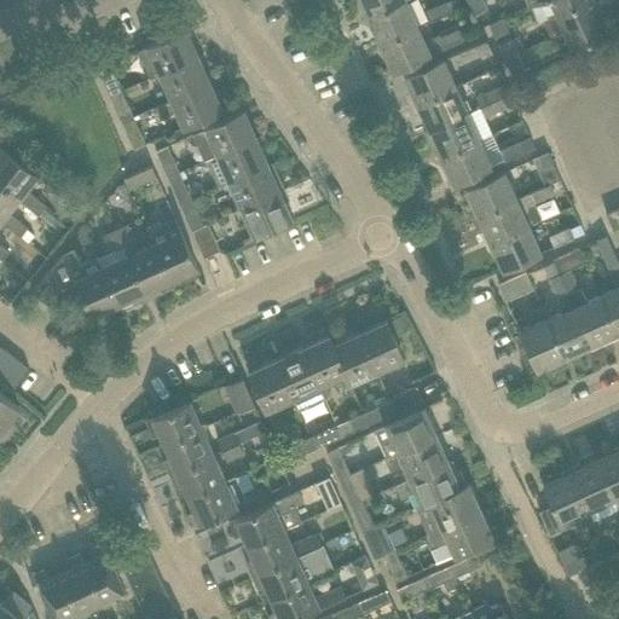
[(359,0),(368,17),(405,0),(359,0)]
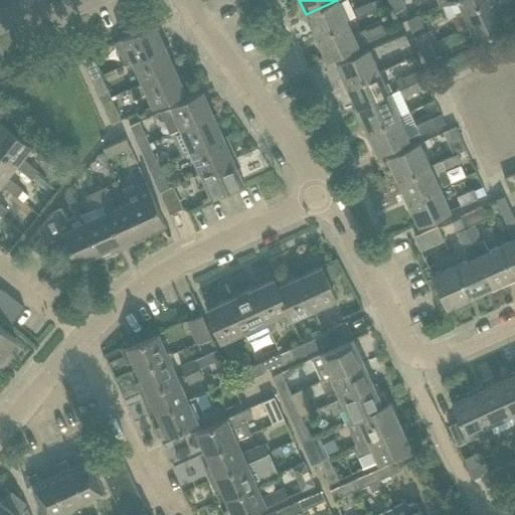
[(337,0),(306,14),(316,36),(347,22),(337,0)]
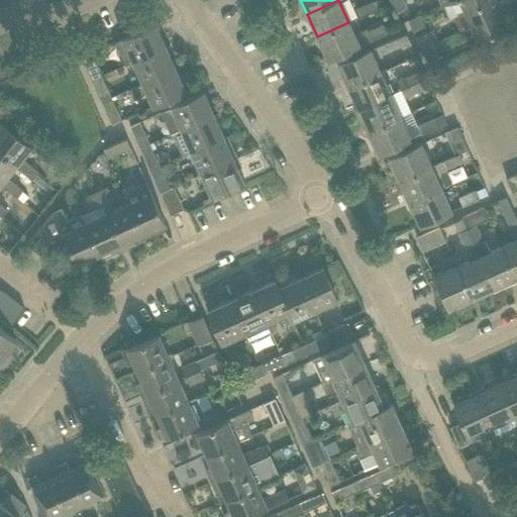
[(355,8),(359,17),(376,10),(372,0),(355,8)]
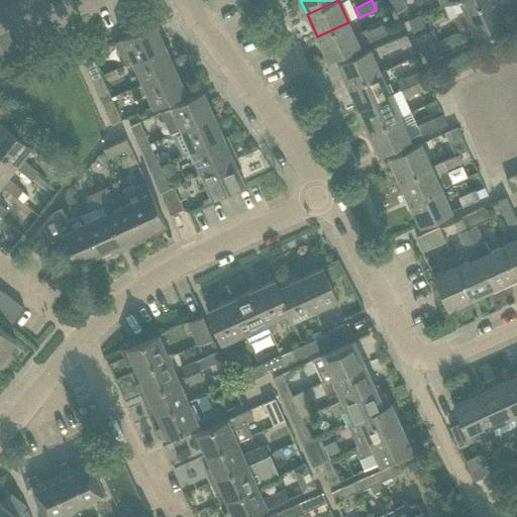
[(402,0),(394,0),(390,2),(395,13),(406,8),(402,0)]
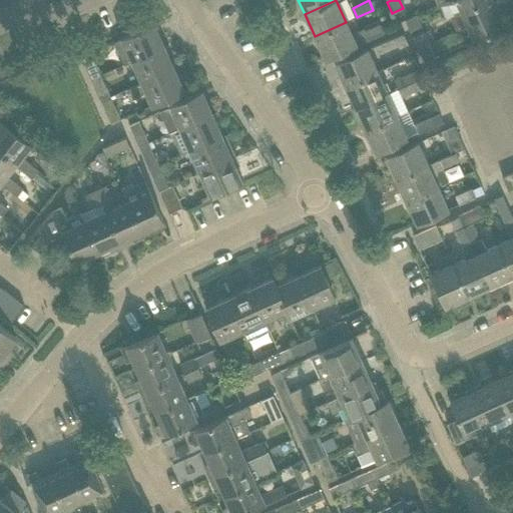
[(453,0),(459,11),(483,0),(453,0)]
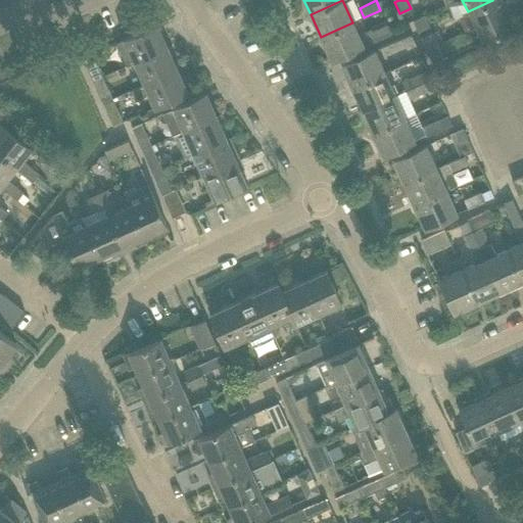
[(492,0),(468,11),(474,27),(507,12),(501,0),(492,0)]
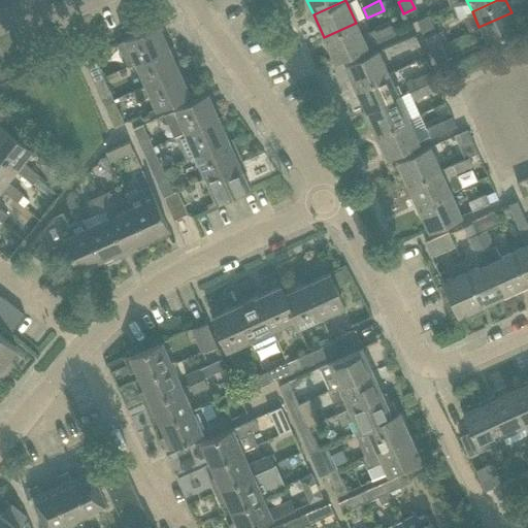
[(512,12),(479,27),(486,42),(518,28),(512,12)]
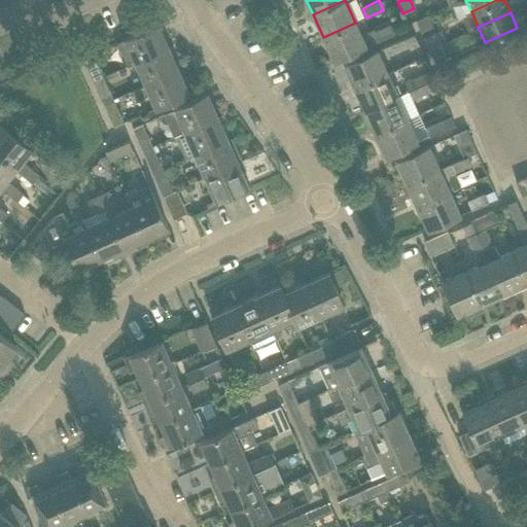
[(416,21),(421,32),(432,27),(427,15),(416,21)]
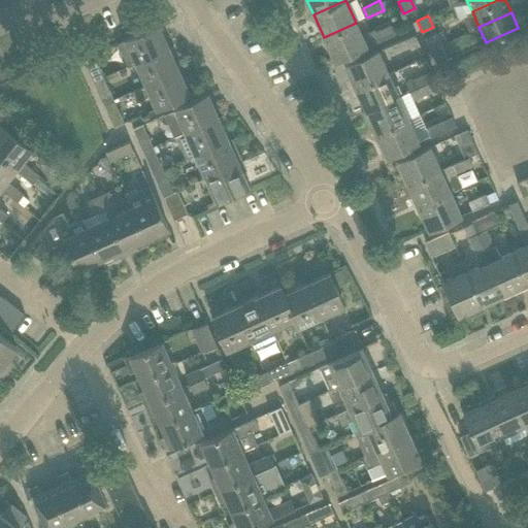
[(356,23),(324,37),(334,61),(353,52),(367,45),(394,33),(390,25),(375,31),(374,29),(362,34),(356,23)]
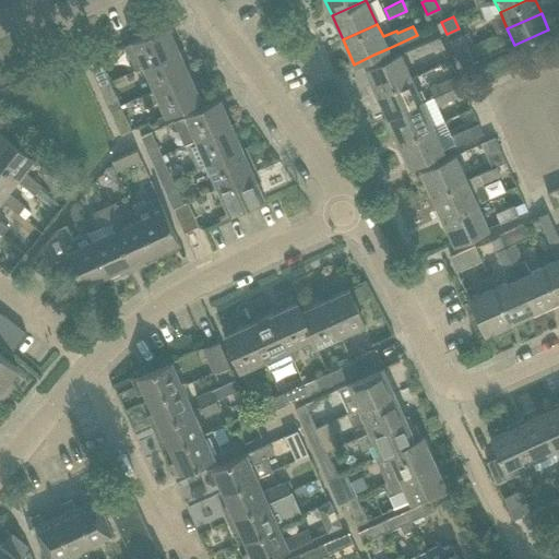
[(131,42),(142,67),(179,50),(168,25),(131,42)]
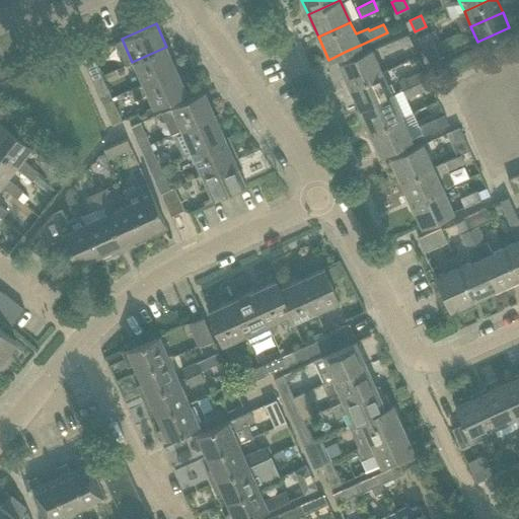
[(418,38),(422,49),(434,44),(429,32),(418,38)]
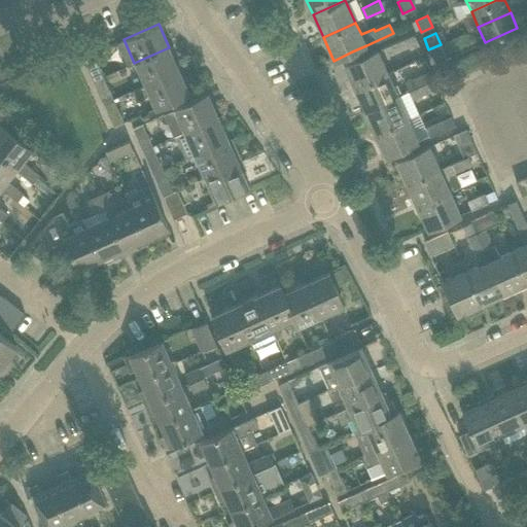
[(388,45),(392,55),(409,47),(410,50),(419,46),(414,34),(388,45)]
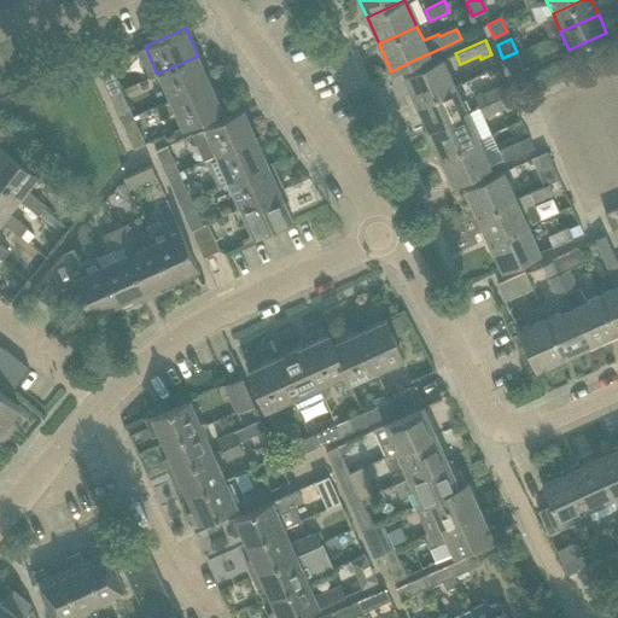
[(517,52),(502,58),(508,73),(523,65),(517,52)]
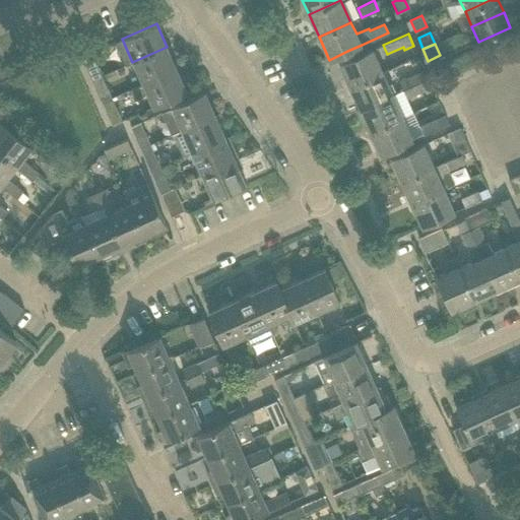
[(132,62),(142,84),(177,68),(167,47),(132,62)]
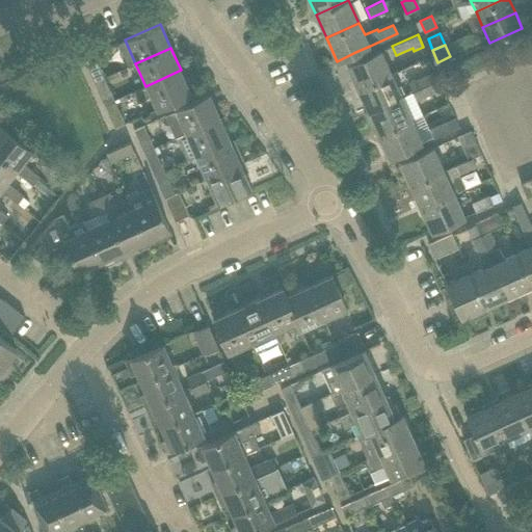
[(347,65),(358,88),(391,74),(380,51),(347,65)]
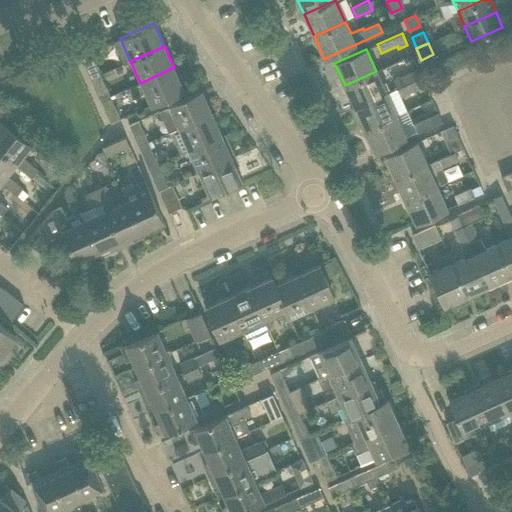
[(80,57),(90,79),(100,74),(90,52),(80,57)]
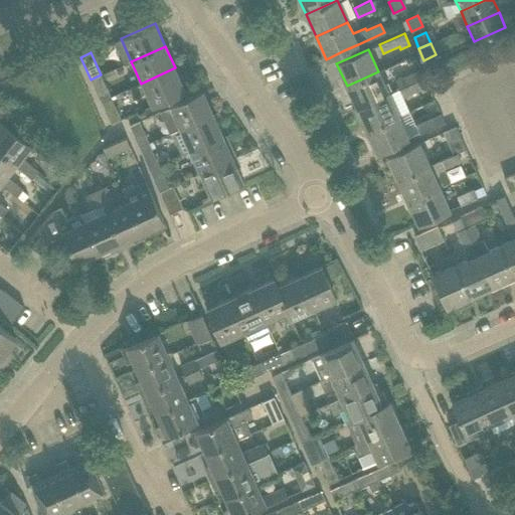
[(175,67),(141,83),(128,90),(133,100),(146,94),(151,106),(167,99),(185,91),(175,67)]
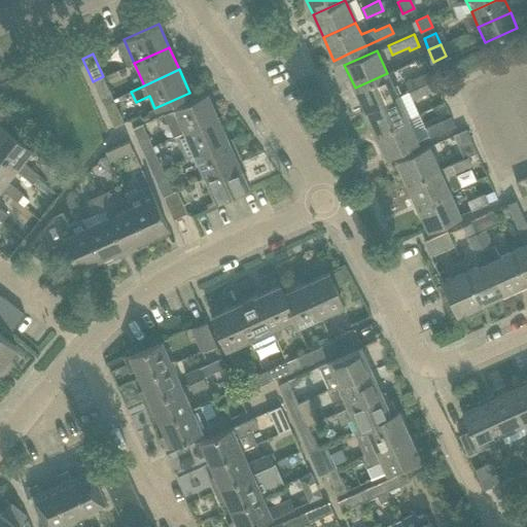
[(355,88),(364,110),(397,96),(387,73),(355,88)]
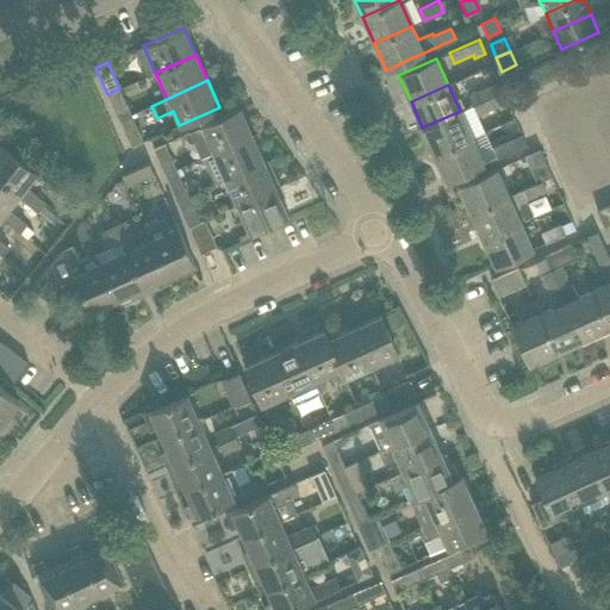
[(468,95),(473,105),(492,97),(487,87),(468,95)]
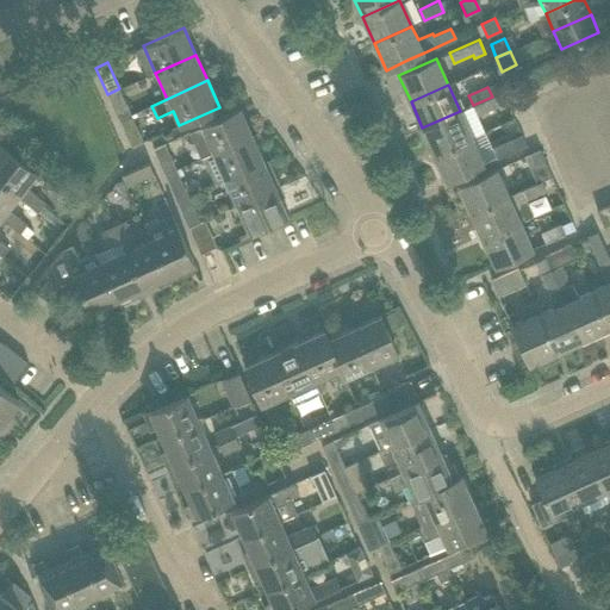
[(107,94),(119,120),(131,114),(119,88),(107,94)]
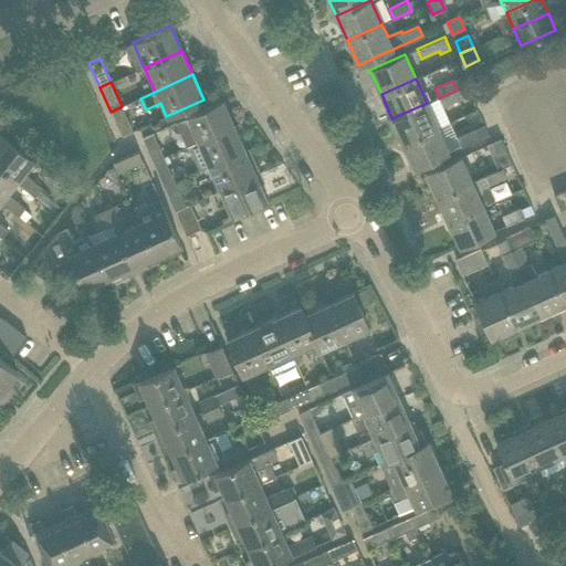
[(471,95),(467,85),(457,90),(439,97),(443,107),(471,95)]
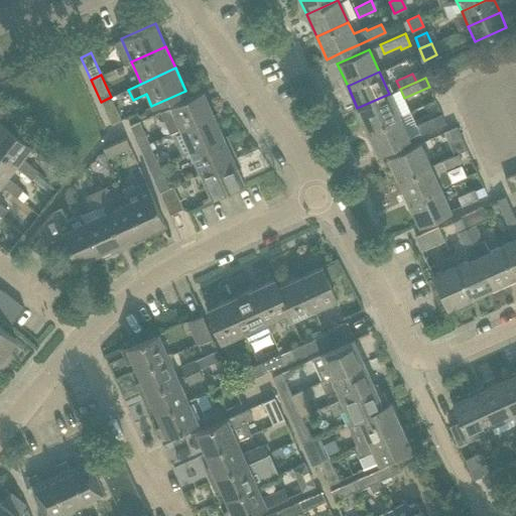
[(169,107),(179,129),(214,114),(204,92),(169,107)]
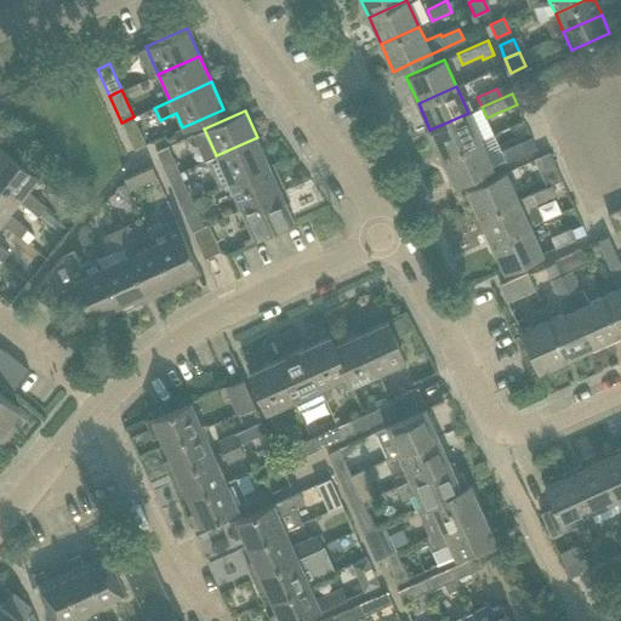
[(429,130),(442,157),(480,140),(468,113),(429,130)]
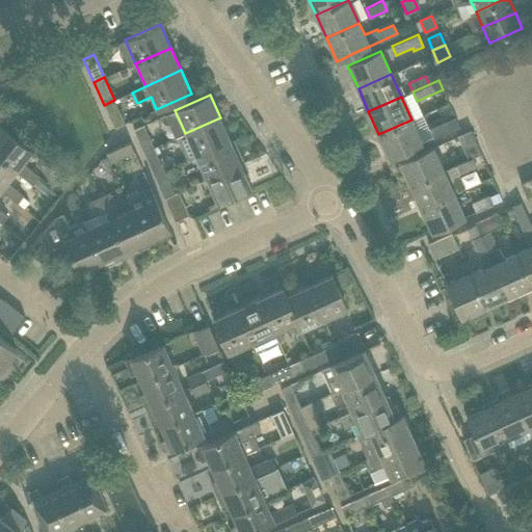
[(114,100),(104,105),(115,128),(125,124),(114,100)]
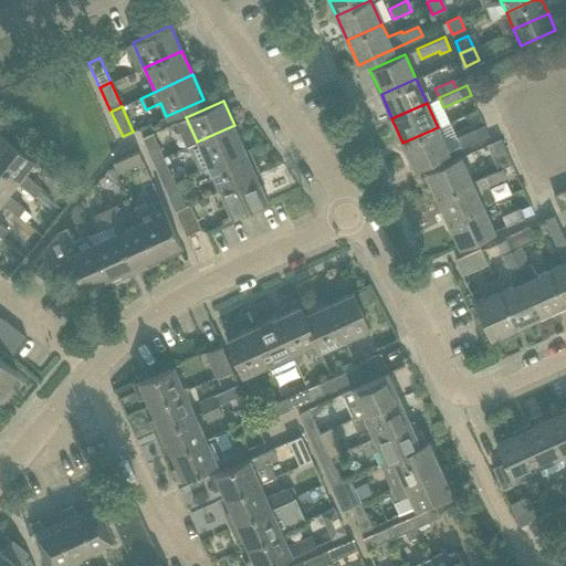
[(197,142),(208,166),(245,149),(234,125),(197,142)]
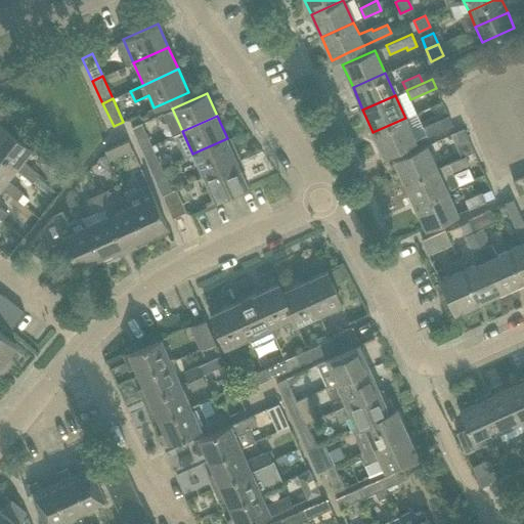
[(423,127),(427,136),(452,125),(448,116),(423,127)]
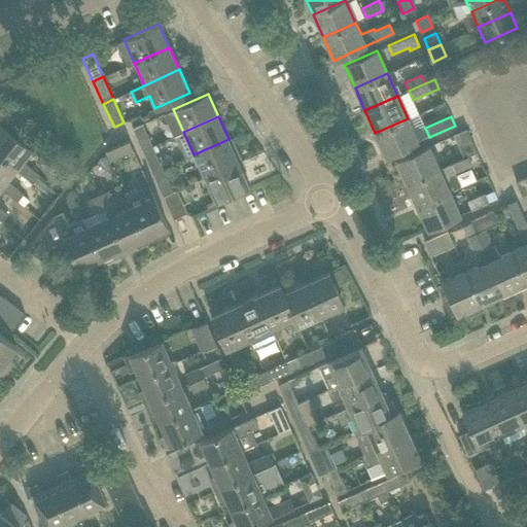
[(408,118),(375,133),(385,156),(418,141),(408,118)]
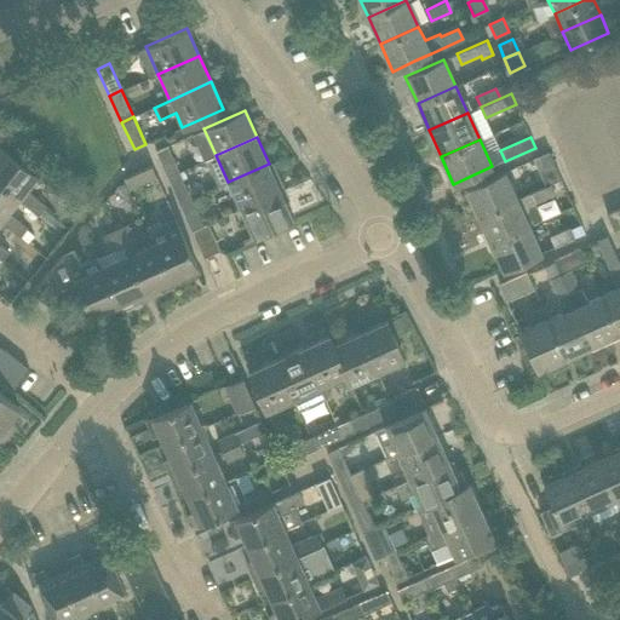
[(0,183),(18,199),(38,214),(45,206),(26,190),(39,174),(0,144),(0,183)]
